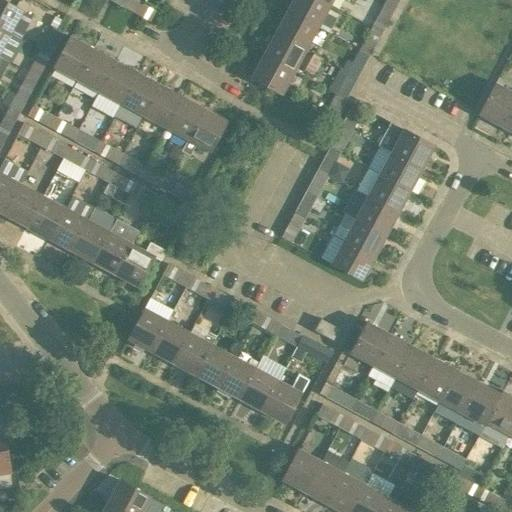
[(0,0),(0,28),(11,35),(23,12),(0,0)]
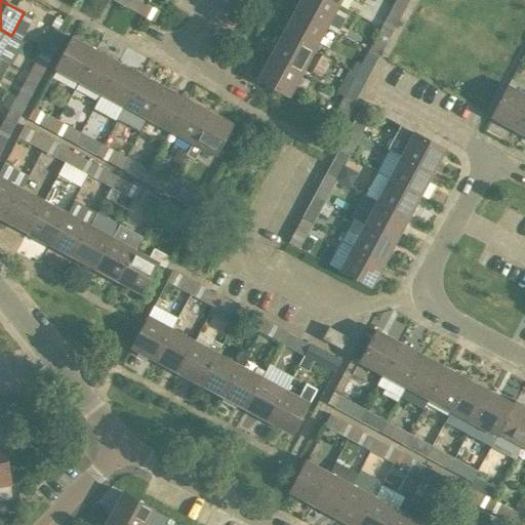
[(112,0),(116,2),(130,9),(134,0),(112,0)]
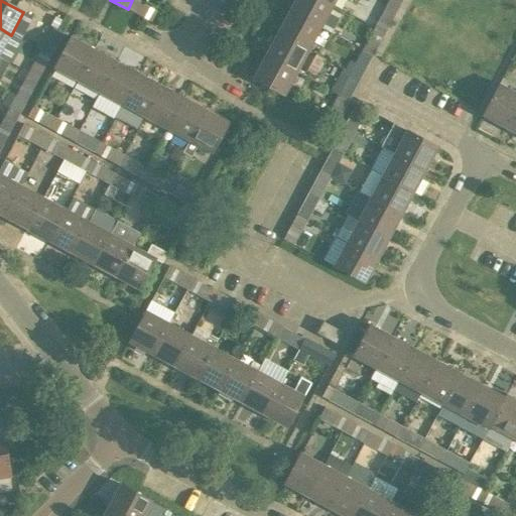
[(156,12),(135,0),(132,0),(128,9),(132,12),(137,15),(151,22),(156,12)]
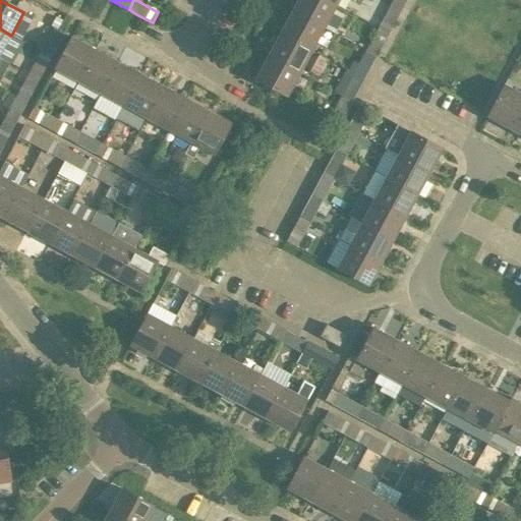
[(338,5),(328,0),(298,0),(293,10),(325,27),(338,5)]
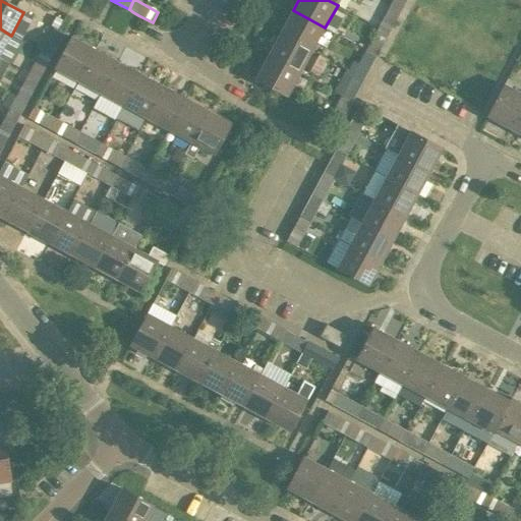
[(405,0),(392,0),(390,4),(400,10),(405,0)]
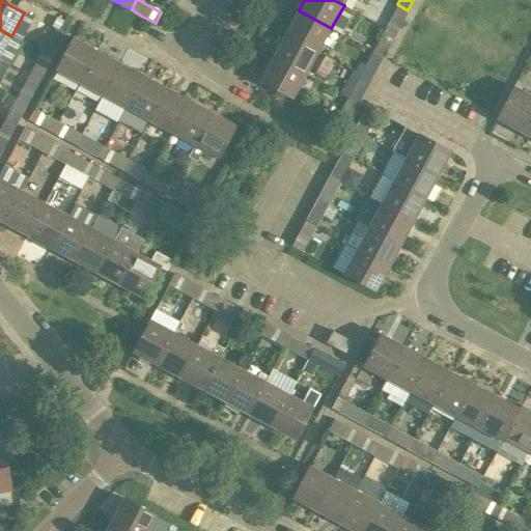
[(408,10),(397,4),(384,29),(394,35),(408,10)]
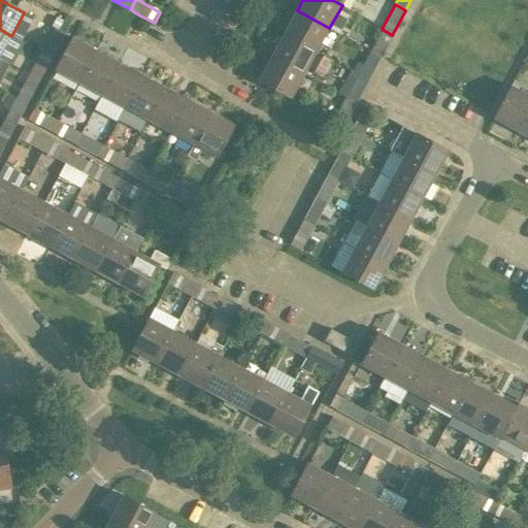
[(329,28),(297,10),(285,33),(318,51),(329,28)]
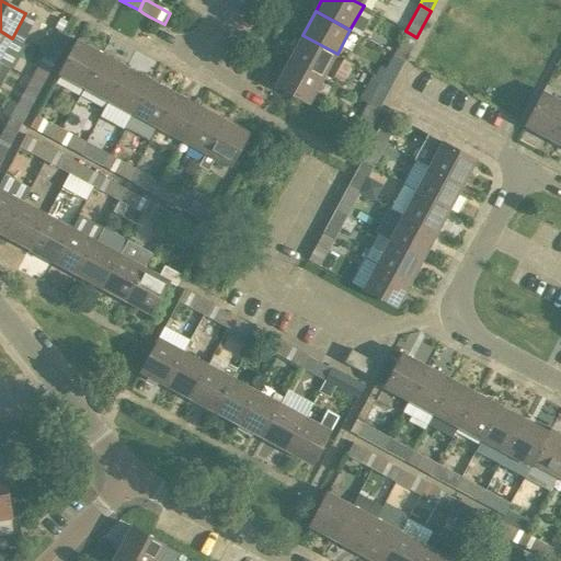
[(68,36),(63,33),(56,30),(43,55),(55,61),(68,36)]
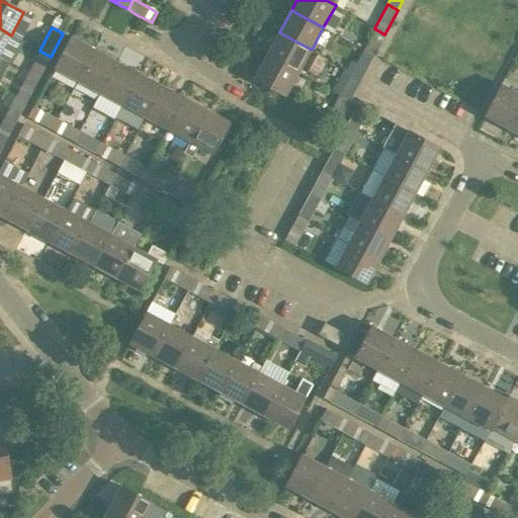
[(0,55),(11,35),(0,28),(0,55)]
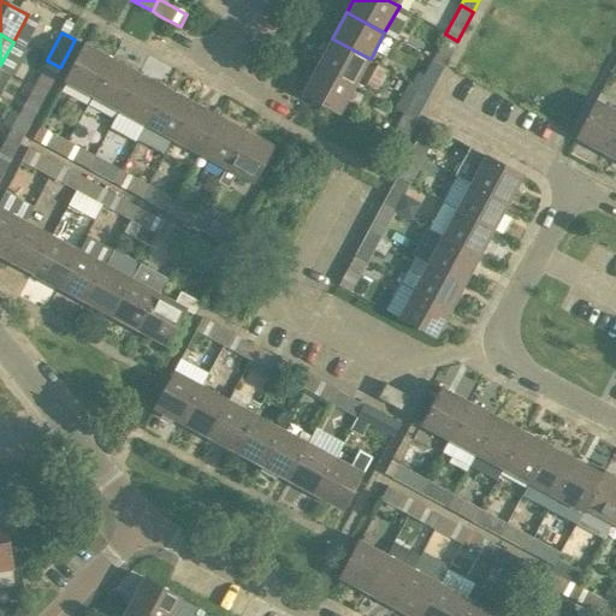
[(457,41),(445,34),(431,61),(443,67),(457,41)]
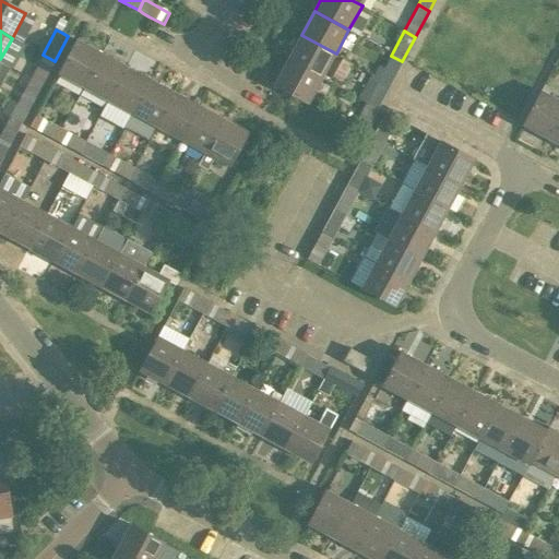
[(336,54),(301,35),(288,60),(322,79),(336,54)]
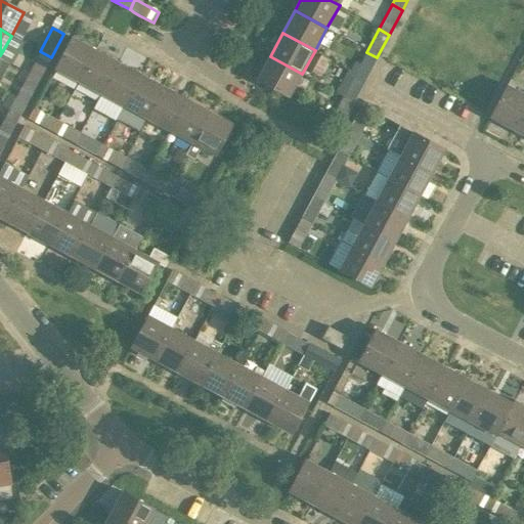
[(53,70),(77,82),(94,50),(71,38),(53,70)]
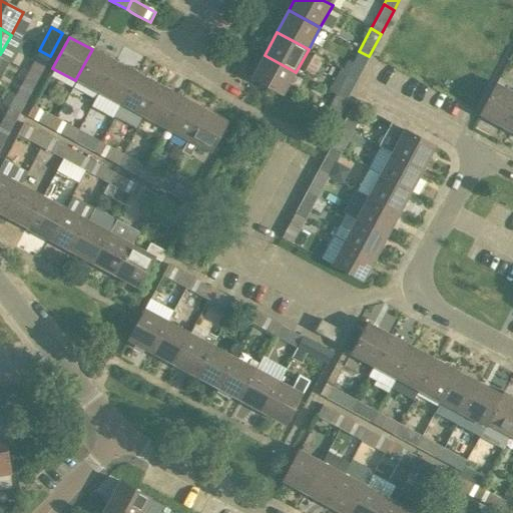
[(92,49),(75,80),(98,92),(114,61),(92,49)]
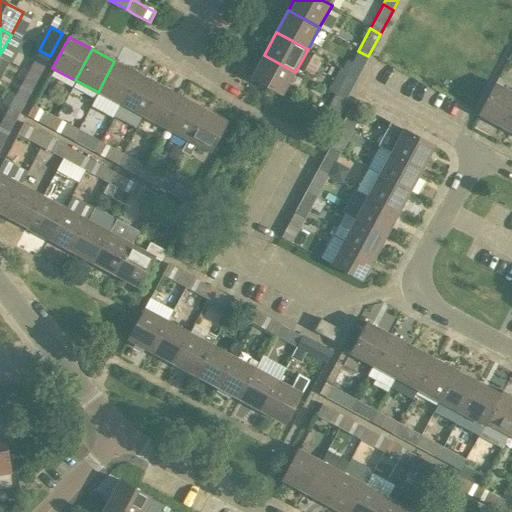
[(38,78),(50,56),(39,50),(27,72),(38,78)]
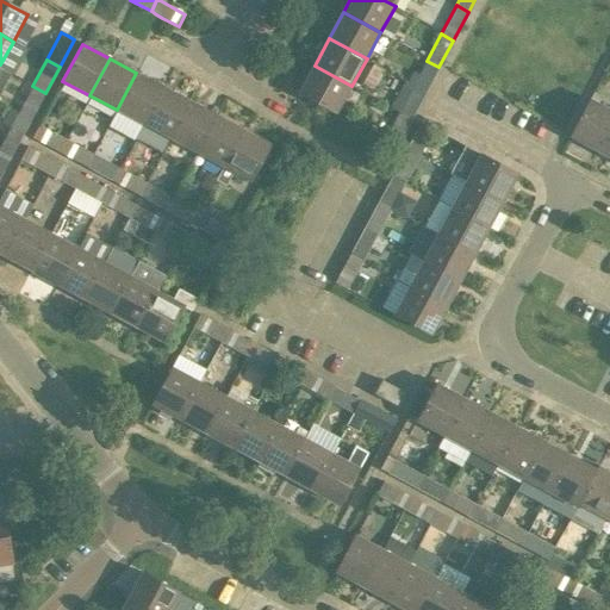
[(439,67),(427,61),(419,74),(412,70),(406,83),(412,86),(412,87),(424,93),(439,67)]
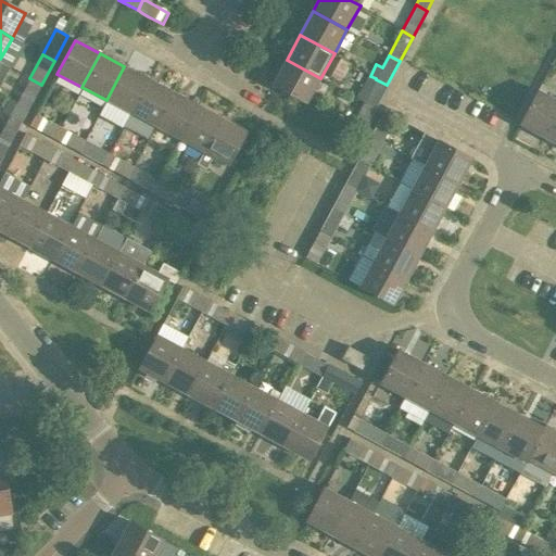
[(306,105),(320,78),(287,60),(272,87),(306,105)]
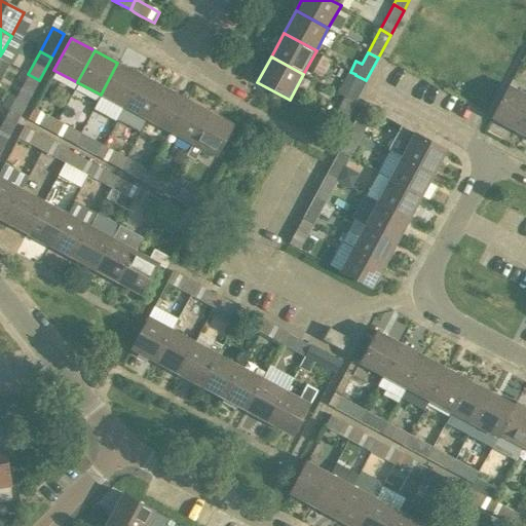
[(117,63),(101,95),(123,107),(141,75),(117,63)]
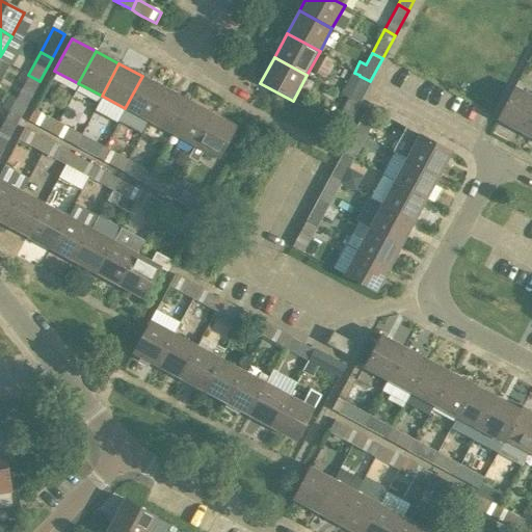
[(27,104),(40,81),(28,75),(16,99),(27,104)]
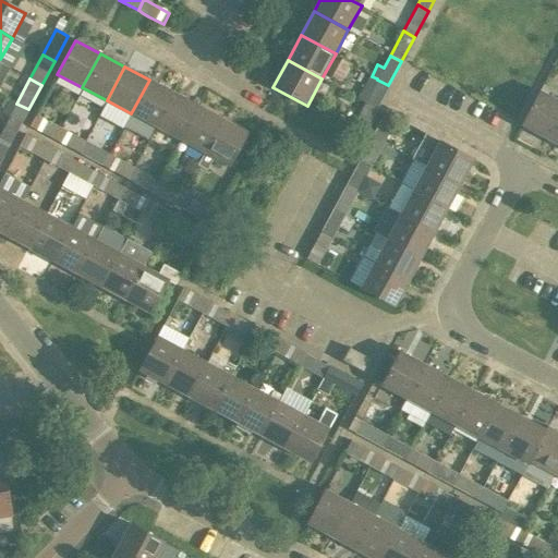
[(149,80),(131,113),(155,126),(173,93),(149,80)]
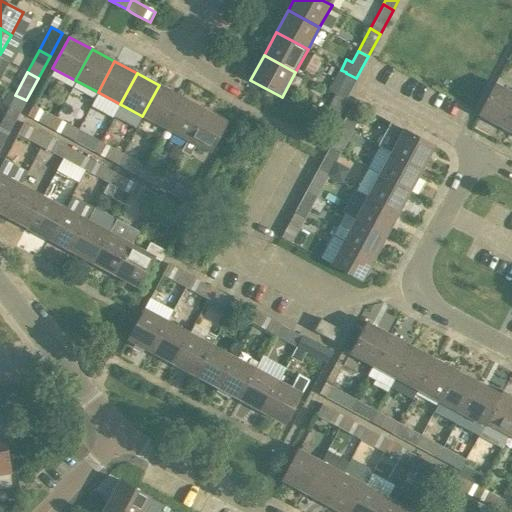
[(355,80),(345,74),(334,96),(344,101),(355,80)]
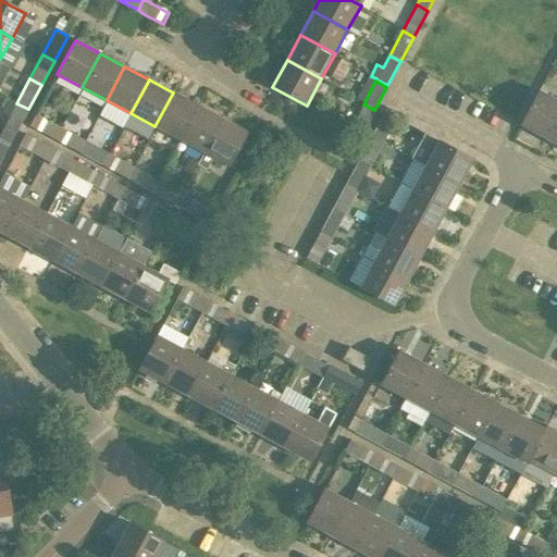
[(520,125),(544,137),(556,112),(556,101),(539,91),(520,125)]
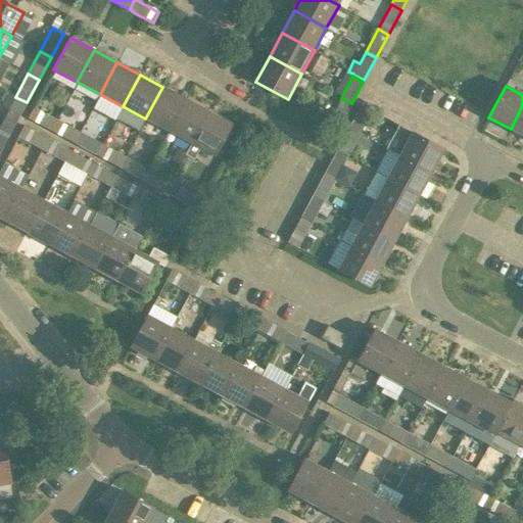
[(162,87),(145,119),(169,131),(186,99),(162,87)]
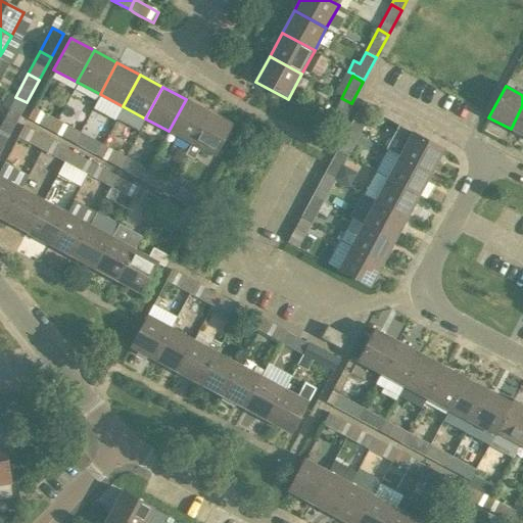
[(14,126),(27,102),(15,97),(3,120),(14,126)]
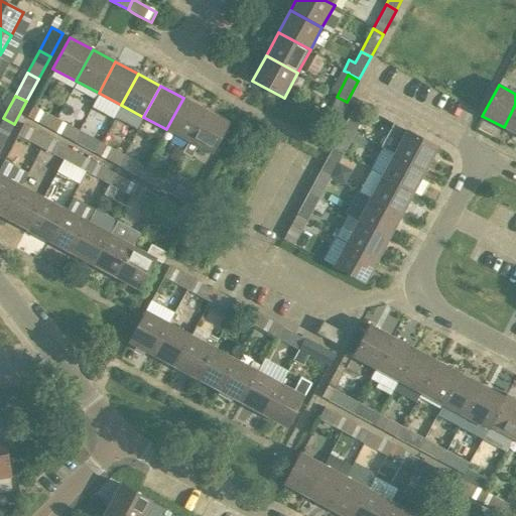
[(335,123),(347,102),(337,97),(325,118),(335,123)]
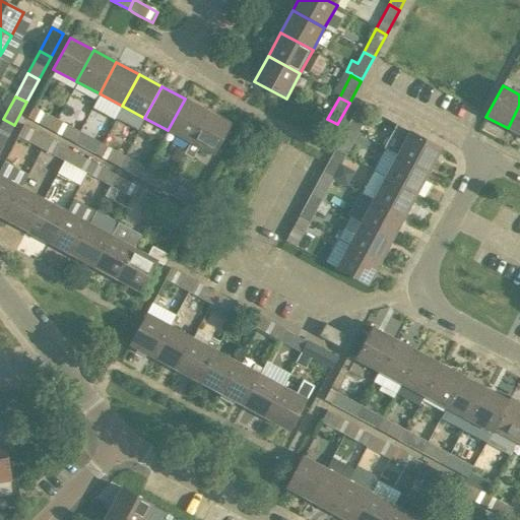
[(185,99),(168,130),(191,142),(207,111),(185,99)]
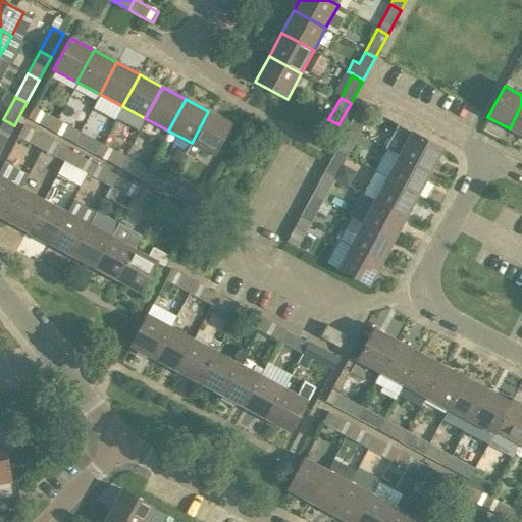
[(360,104),(348,127),(359,134),(371,110),(360,104)]
